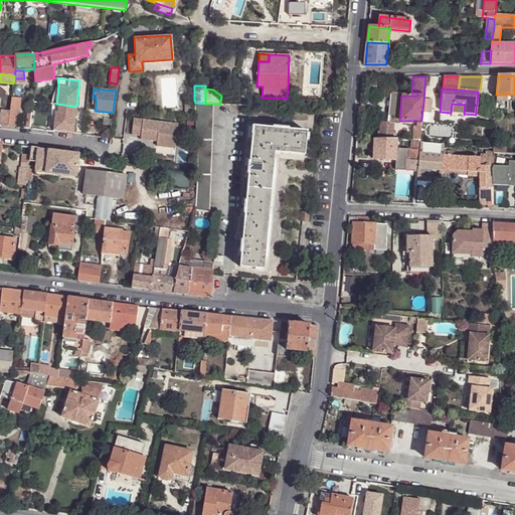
[(401,96),(402,96),(403,94),(391,93),(389,116),(390,116),(389,123),(387,122),(387,123),(380,123),(380,139),(394,140),(394,125),(399,125),(400,121),(399,121),(401,96)]
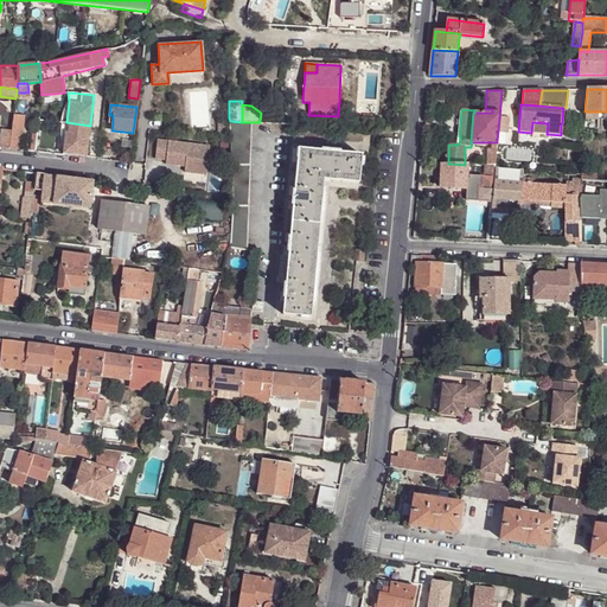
[(10,148),(20,149),(24,116),(13,115),(12,131),(10,148)]
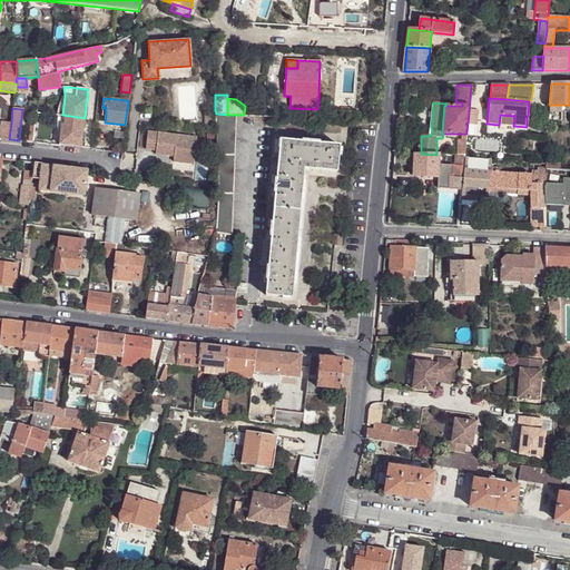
[(477,112),(469,112),(467,131),(474,134),(477,112)]
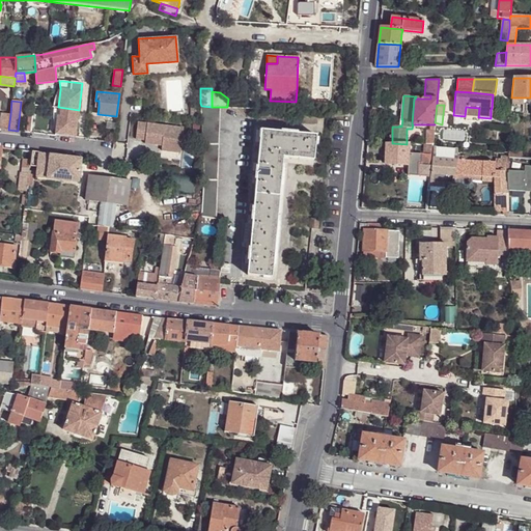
[(202,211),(199,218),(216,220),(220,107),(212,107),(201,106),(202,144),(204,178),(202,211)]
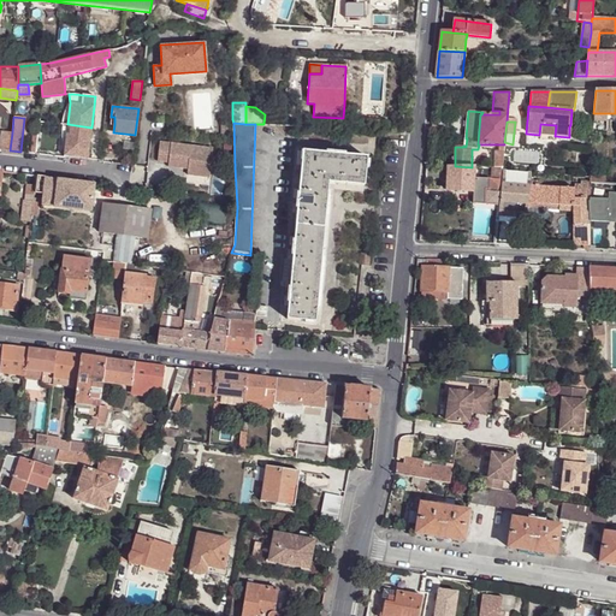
[(92,128),(67,124),(65,144),(64,155),(87,158),(92,128)]
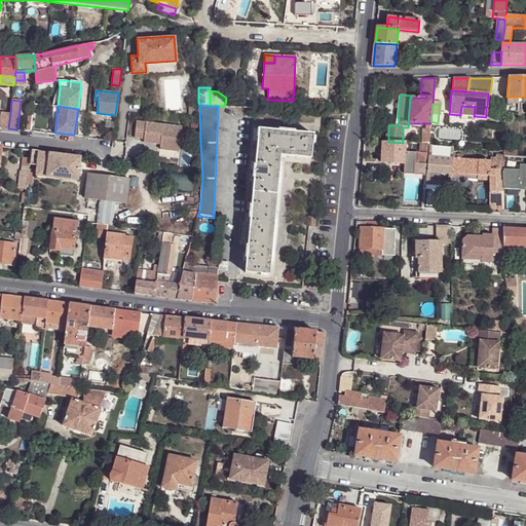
[(460,115),(474,116),(475,107),(461,106),(460,115)]
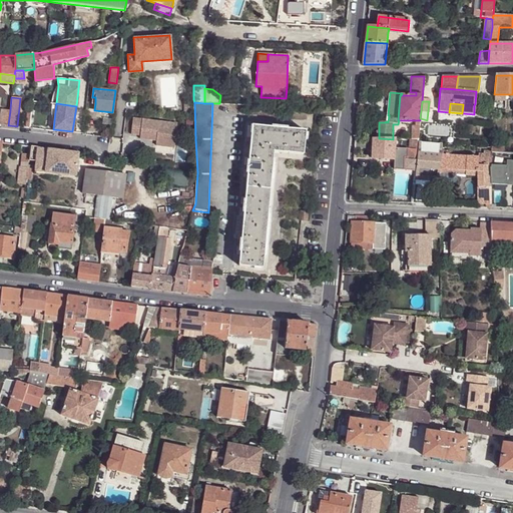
[(0,116),(0,124),(8,125),(10,110),(1,109),(0,116)]
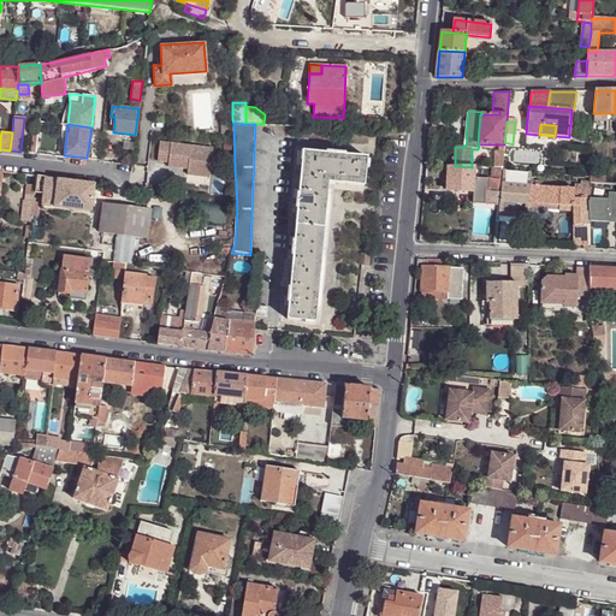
[(213,148),(160,141),(158,161),(169,161),(169,166),(181,167),(182,164),(188,165),(188,169),(187,175),(209,177),(213,148)]
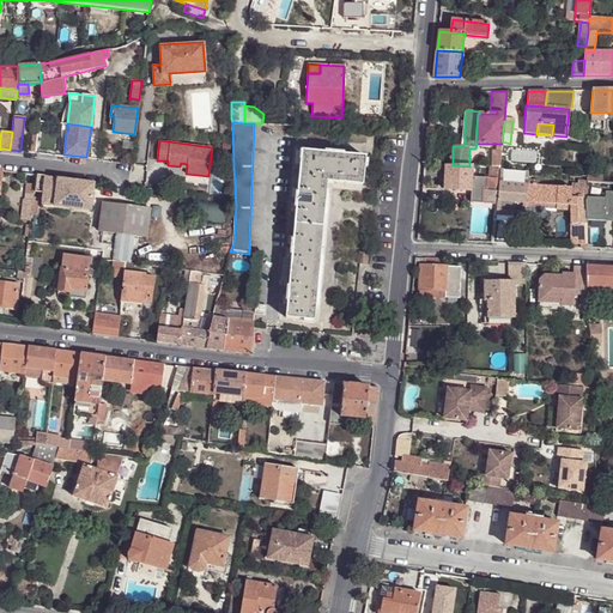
[(295,224),(322,228),(326,201),(326,195),(327,182),(337,183),(363,186),(365,157),(338,155),(338,152),(331,152),(329,153),(299,151),(299,152),(301,152),(297,196),(295,196),(293,204),(296,205),(295,224)]
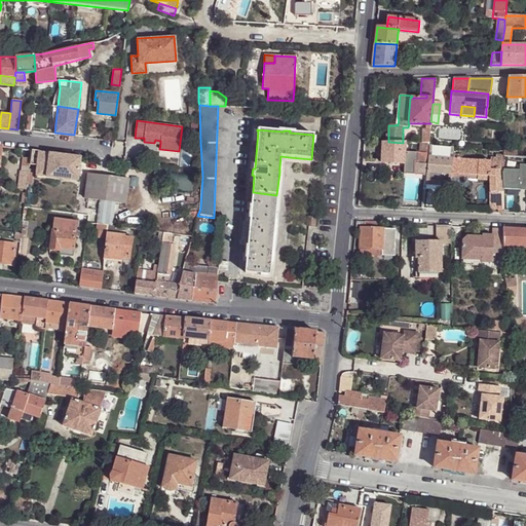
[(375,139),(375,143),(373,142),(364,142),(363,149),(363,152),(377,152),(378,146),(381,146),(381,143),(384,142),(384,139),(375,139)]
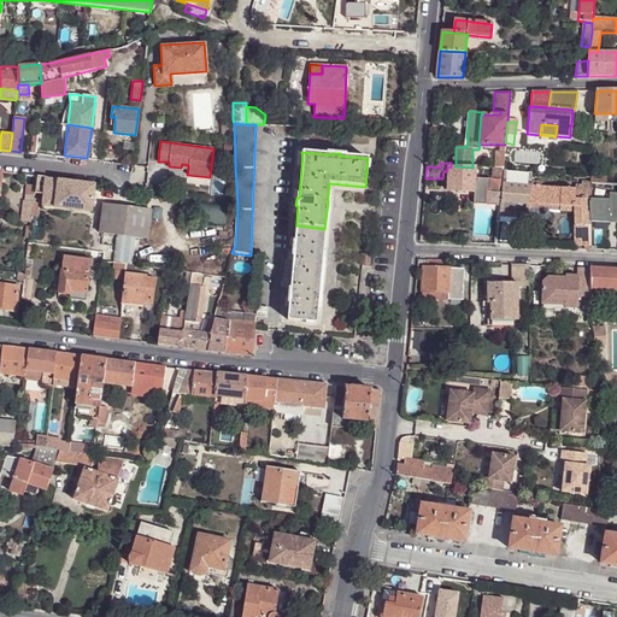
[(451,166),(447,168),(446,191),(474,192),(474,177),(475,168),(472,168),(456,166),(451,166)]
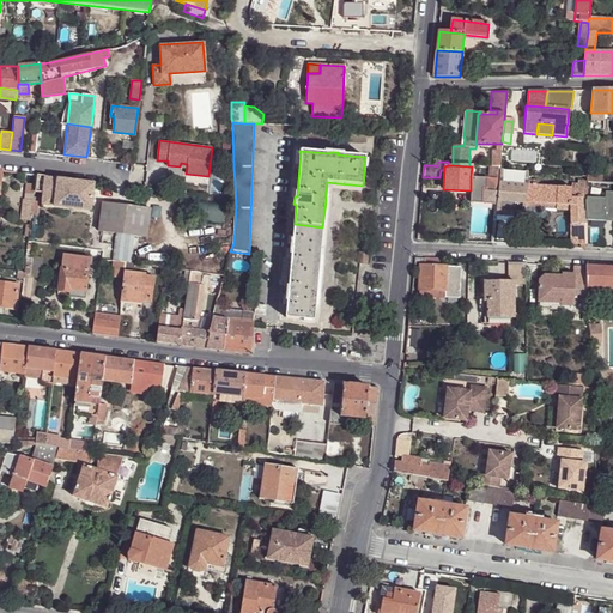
[(492,167),(489,165),(487,177),(487,188),(486,192),(496,192),(497,189),(497,180),(498,169),(498,167),(492,167)]
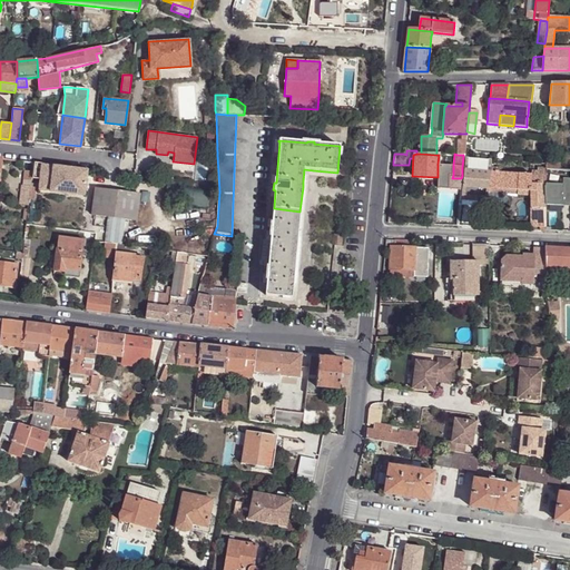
[(475,202),(488,202),(489,193),(489,188),(490,170),(491,159),(463,157),(462,167),(462,176),(461,178),(460,188),(460,195),(477,196),(475,202)]
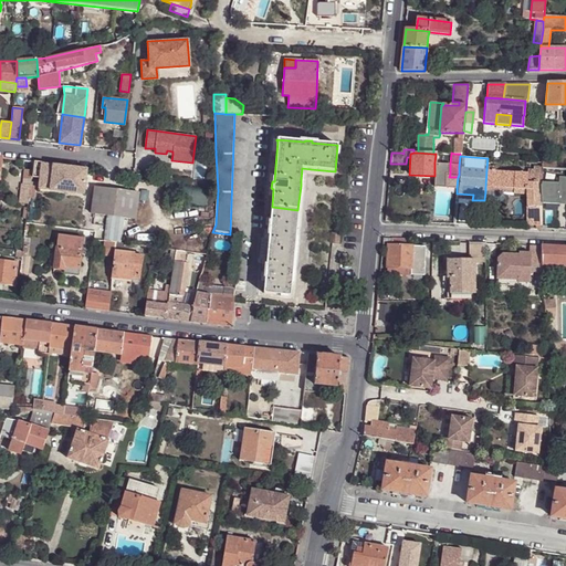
[(35,163),(33,177),(41,178),(42,164),(35,163)]
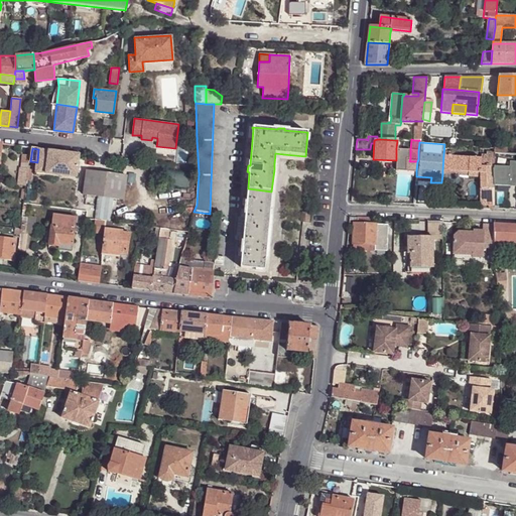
[(407,158),(410,158),(410,149),(396,148),(396,160),(397,160),(396,170),(406,170),(407,158)]
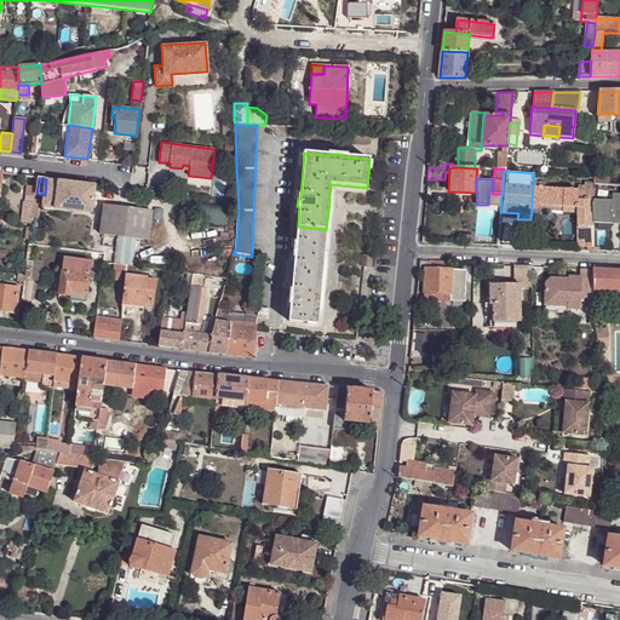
[(59,181),(46,179),(45,195),(42,206),(56,208),(59,181)]
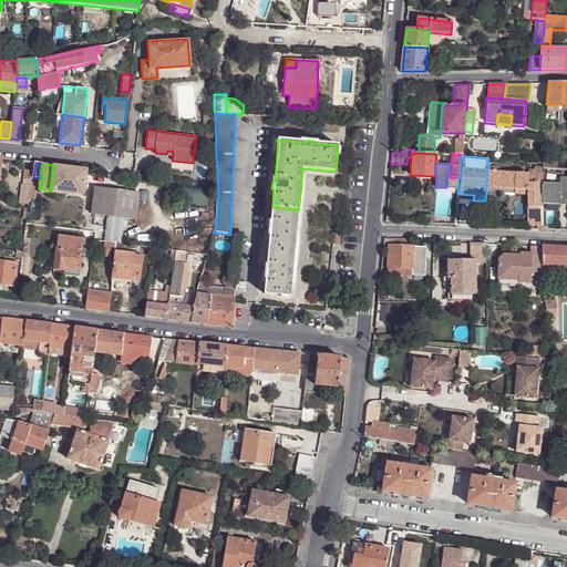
[(88,169),(54,165),(51,191),(84,195),(88,169)]
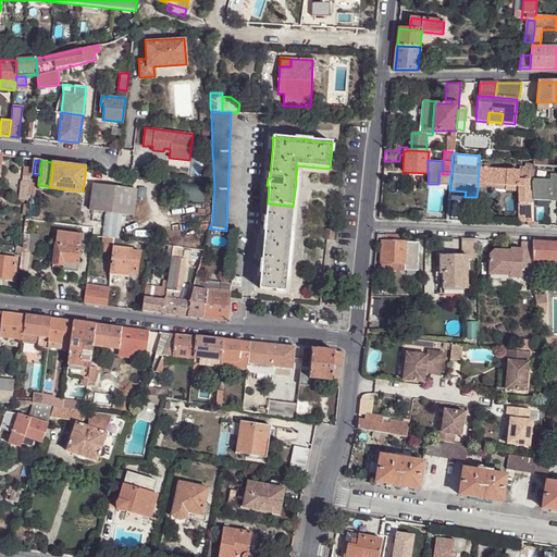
[(518,181),(531,180),(531,172),(479,166),(478,184),(498,186),(499,183),(504,184),(504,190),(518,193),(518,181)]
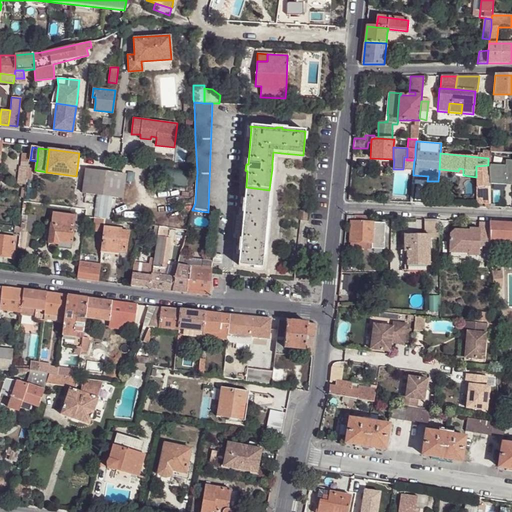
[(407,157),(404,157),(403,169),(413,169),(414,160),(406,160),(407,157)]
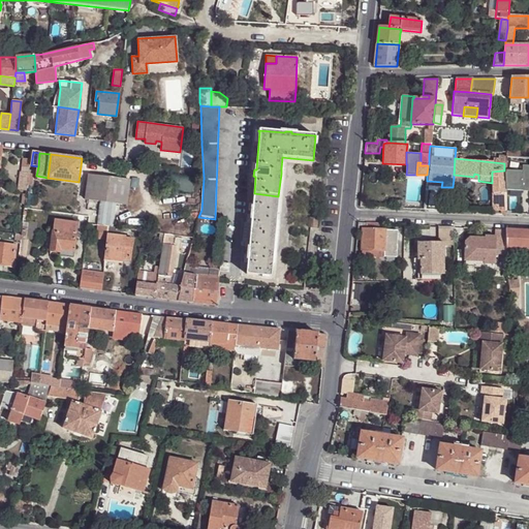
[(504,193),(504,190),(528,191),(528,164),(521,165),(521,172),(504,170),(492,172),(492,183),(493,193),(504,193)]
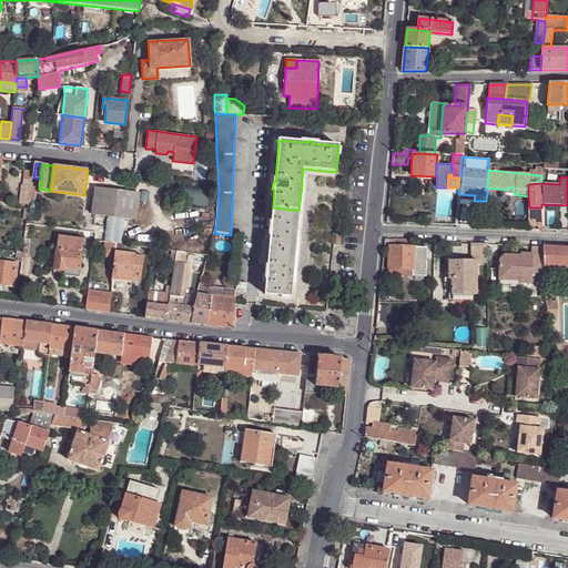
[(29,199),(31,186),(22,184),(21,198),(29,199)]
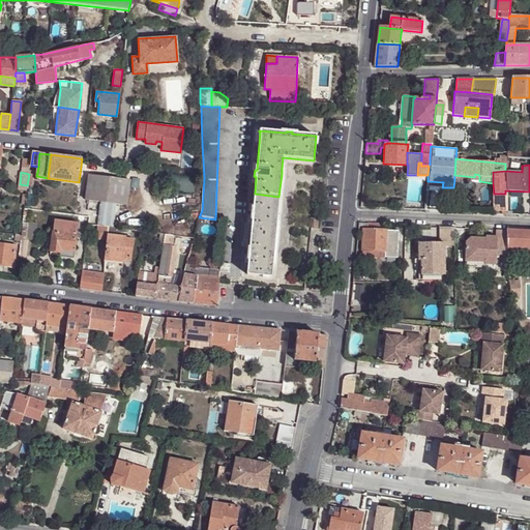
[(97,200),(99,176),(89,175),(86,199),(97,200)]
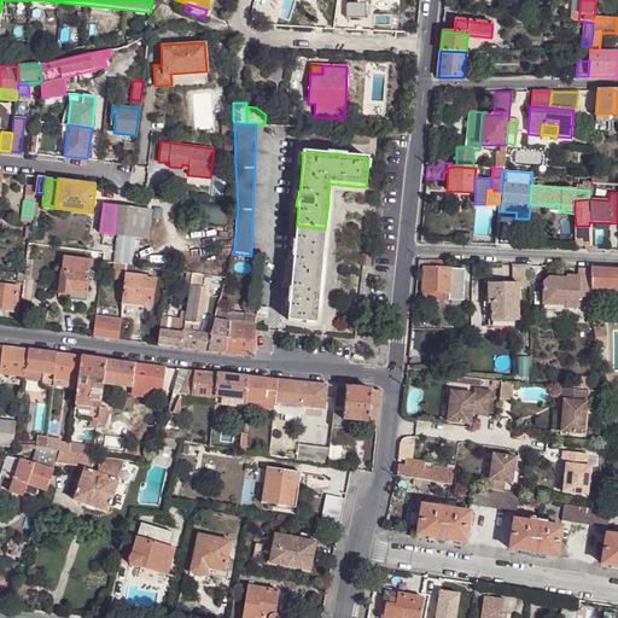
[(152,210),(116,205),(114,233),(116,234),(114,263),(126,264),(132,266),(133,251),(136,251),(139,237),(149,238),(152,210)]
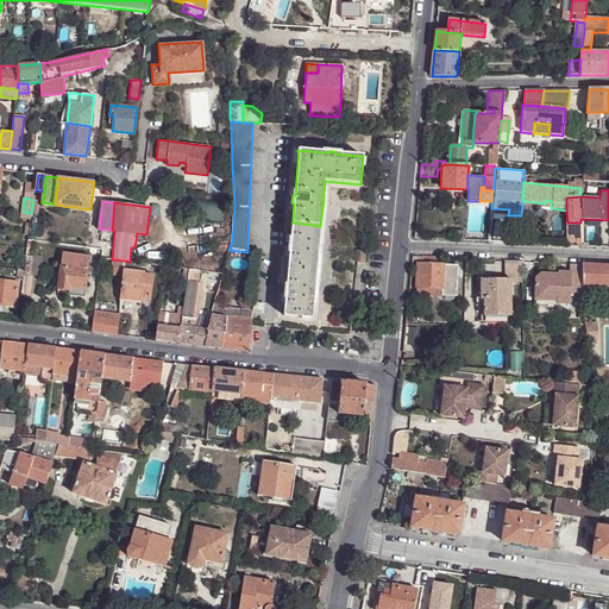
[(573,237),(582,237),(581,228),(581,223),(567,223),(565,221),(566,242),(573,243),(573,237)]
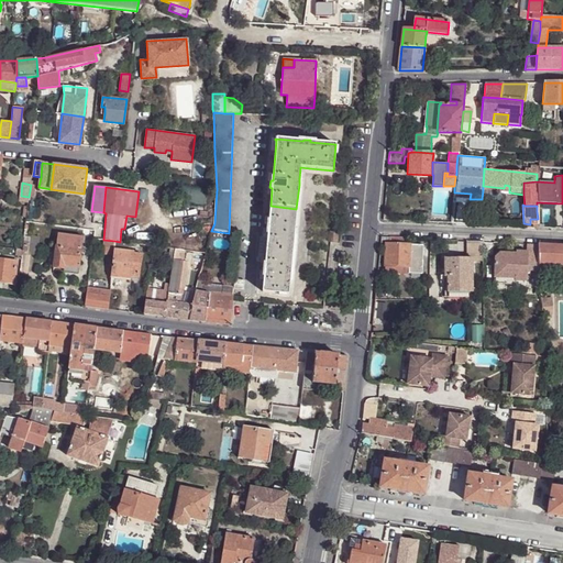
[(288,295),(296,209),(271,206),(268,224),(266,223),(266,231),(267,231),(267,239),(265,264),(264,266),(263,266),(262,274),(264,275),(262,293),(288,295)]
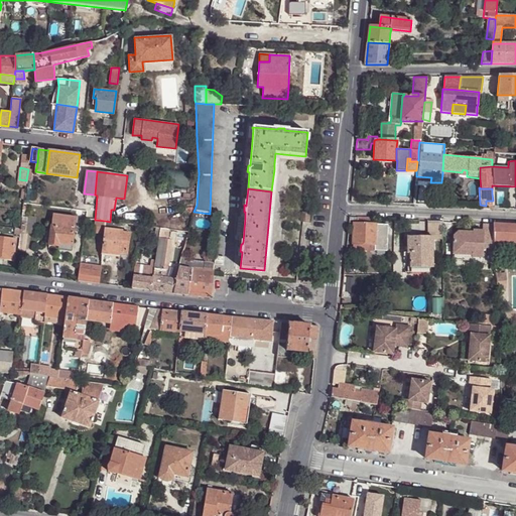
[(58,244),(72,245),(75,219),(51,216),(47,245),(58,246),(58,244)]
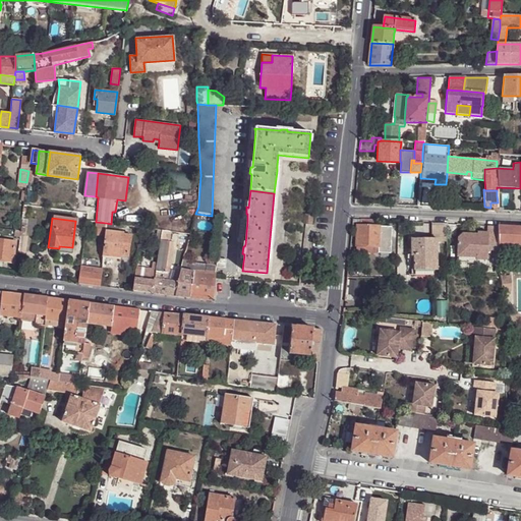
[(375,220),(360,219),(360,221),(360,226),(357,226),(356,246),(378,247),(378,253),(380,253),(388,253),(390,252),(391,227),(375,226),(375,220)]
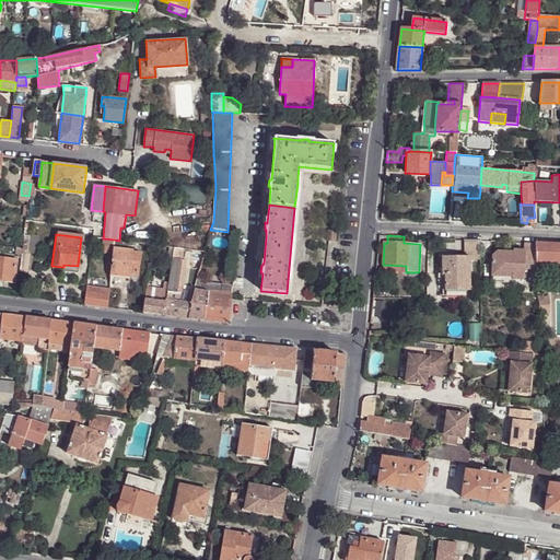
[(114,240),(103,238),(101,253),(113,254),(114,240)]
